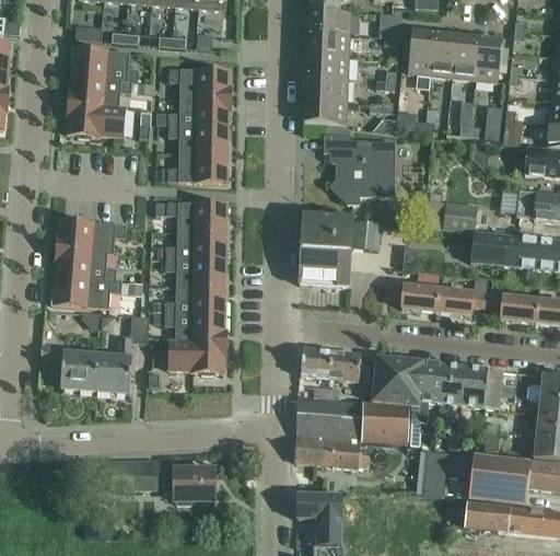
[(199,0),(198,8),(223,9),(223,10),(224,10),(225,0),(199,0)]
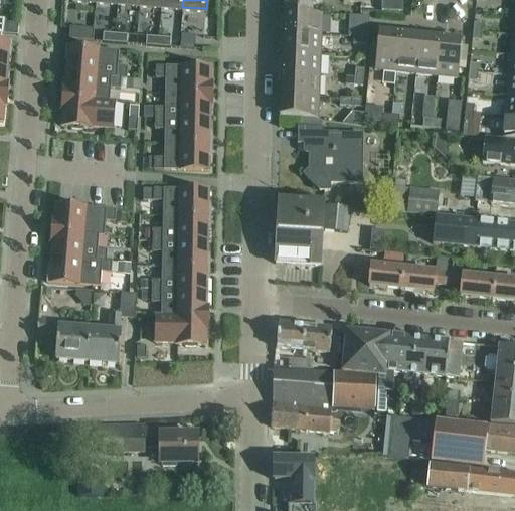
[(282,0),(282,9),(312,10),(312,0),(282,0)]
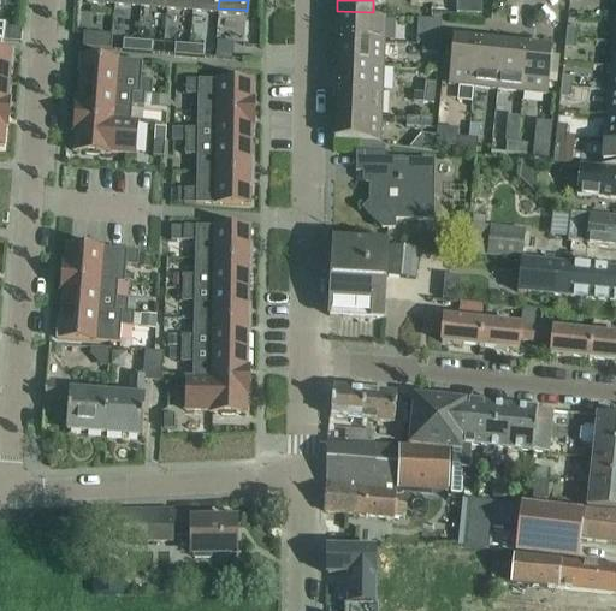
[(337,11),(336,36),(384,37),(385,13),(373,13),(373,12),(337,11)]
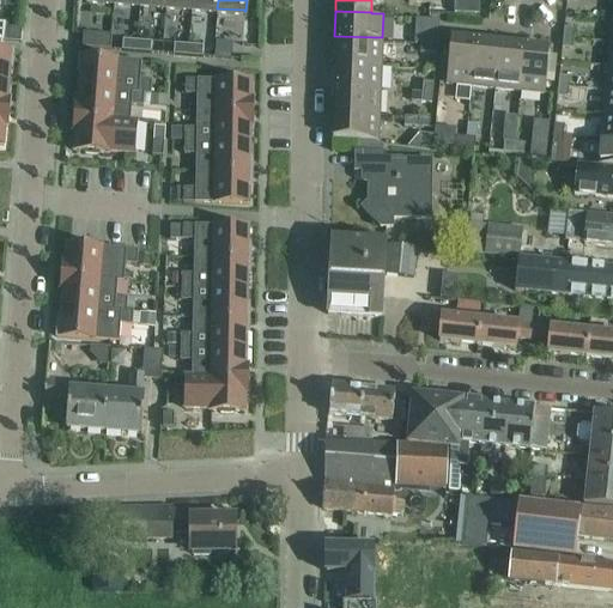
[(563,24),(562,34),(572,35),(574,25),(563,24)]
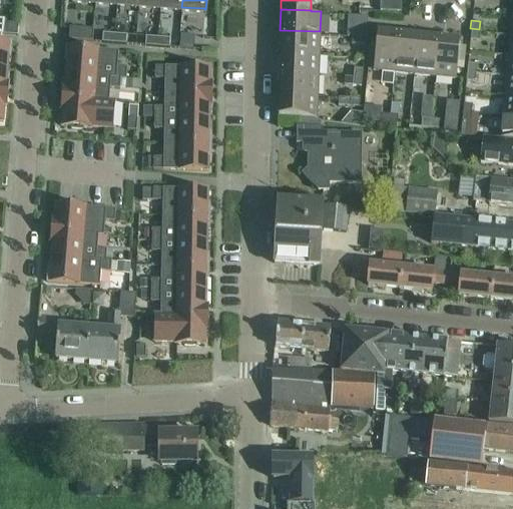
[(92,37),(93,26),(69,24),(68,36),(92,38),(92,37)]
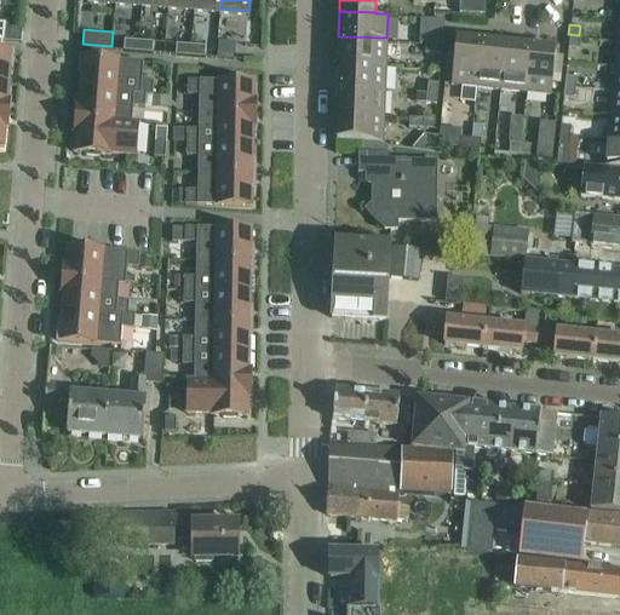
[(432,30),(431,40),(442,41),(442,30),(432,30)]
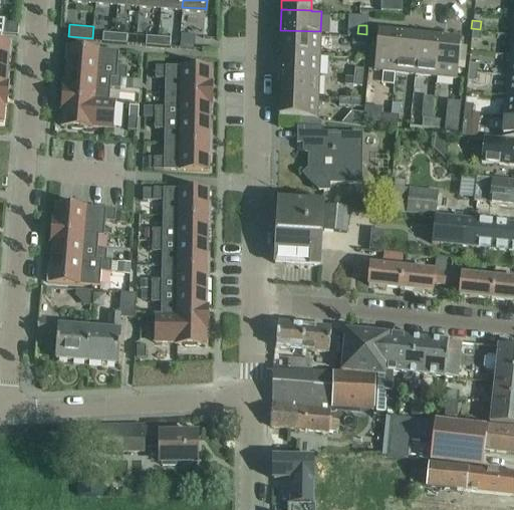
[(372,68),(395,70),(399,30),(377,28),(372,68)]
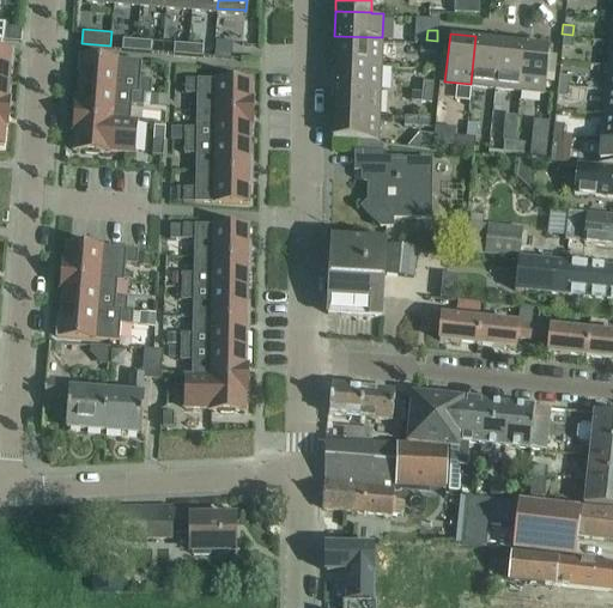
[(571,44),(572,35),(562,34),(562,43),(571,44)]
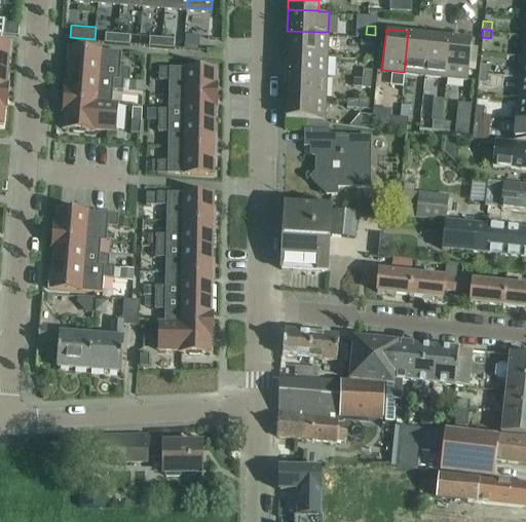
[(117,40),(117,31),(105,30),(105,39),(117,40)]
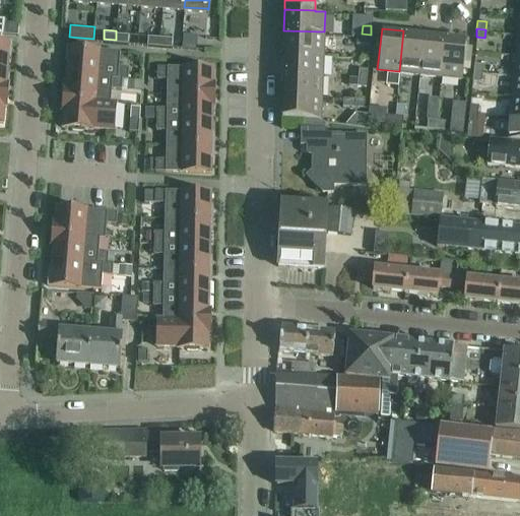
[(128,41),(128,31),(116,30),(116,40),(128,41)]
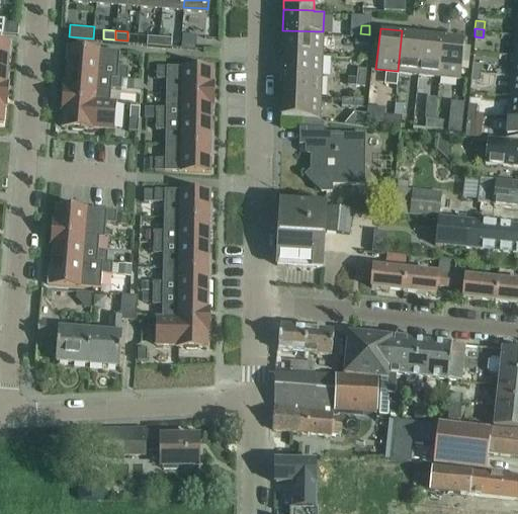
[(282,30),(282,52),(323,53),(323,31),(282,30)]
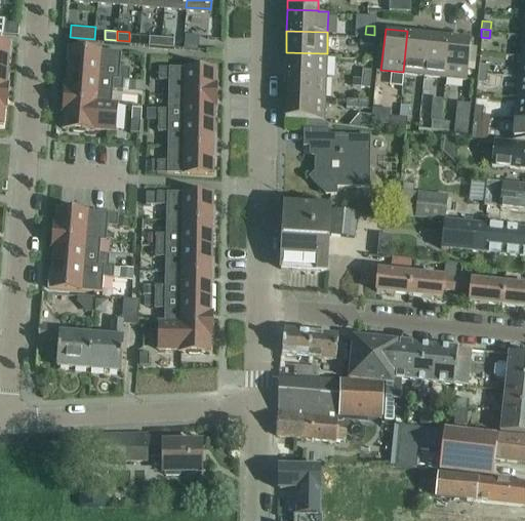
[(407,31),(403,72),(423,74),(428,33),(407,31)]
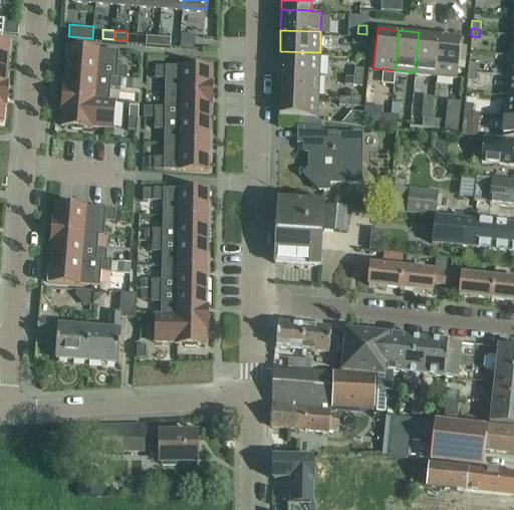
[(419,32),(415,72),(435,74),(440,34),(419,32)]
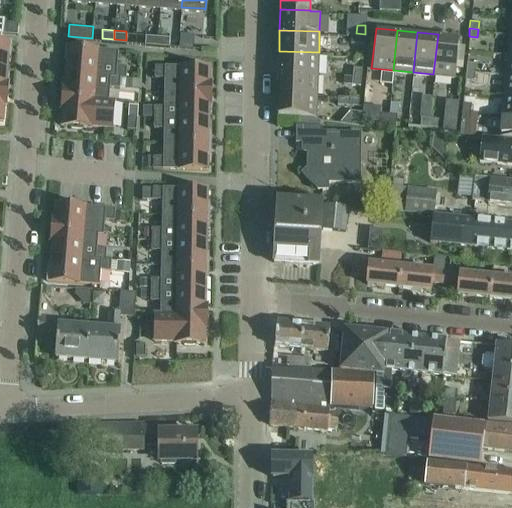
[(157,43),(157,34),(145,33),(145,41),(145,42),(157,43)]
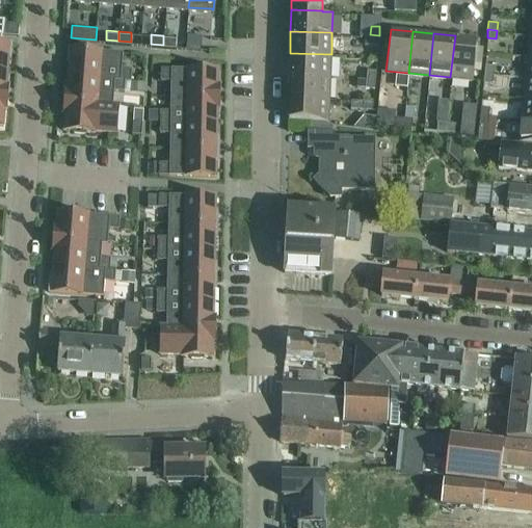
[(378,44),(379,35),(370,34),(369,43),(378,44)]
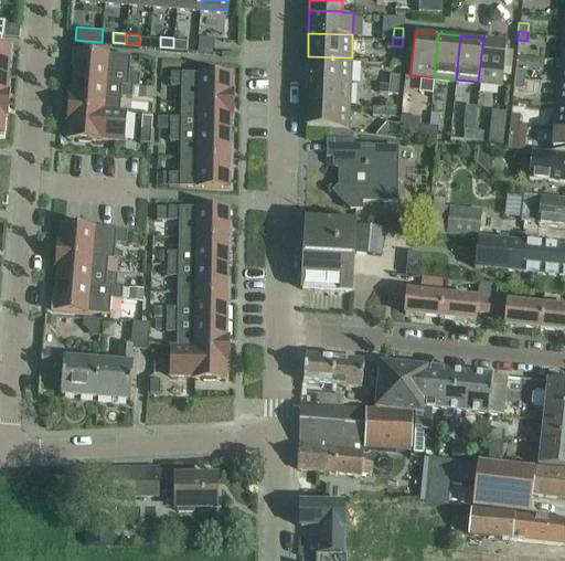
[(187,48),(187,39),(173,38),(173,48),(187,49),(187,48)]
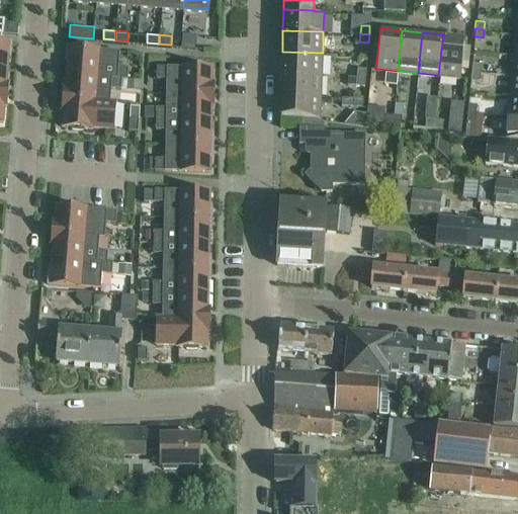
[(443,34),(438,75),(459,78),(460,65),(466,66),(468,44),(462,43),(462,36),(443,34)]
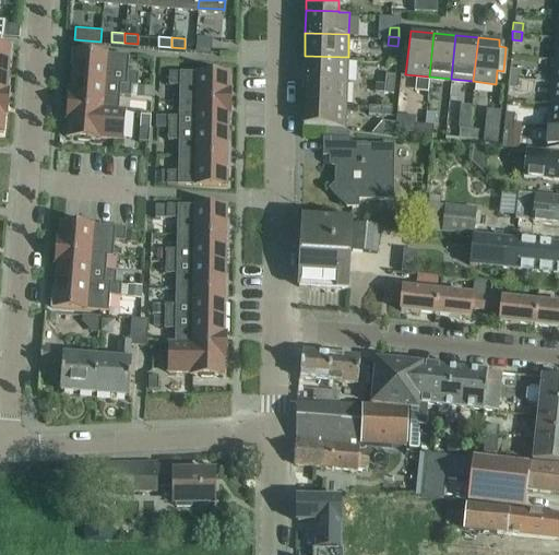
[(211,49),(212,40),(197,39),(197,48),(211,49)]
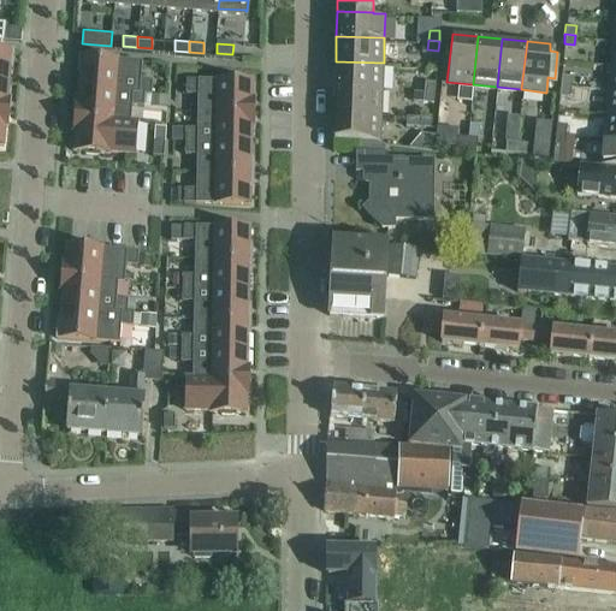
[(12,61),(13,47),(0,46),(0,77),(9,78),(10,61),(12,61)]
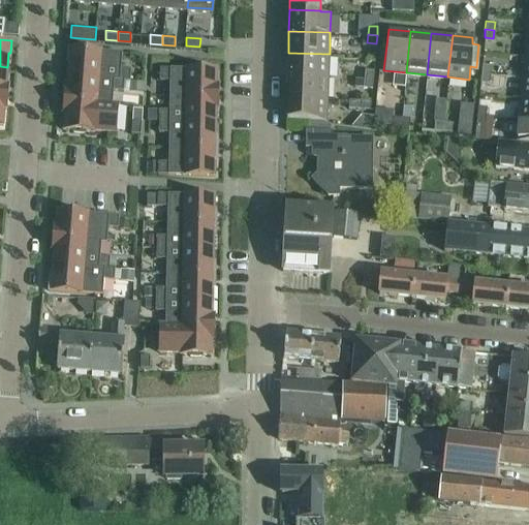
[(121,65),(122,50),(68,45),(67,58),(69,58),(68,72),(130,76),(131,66),(121,65)]
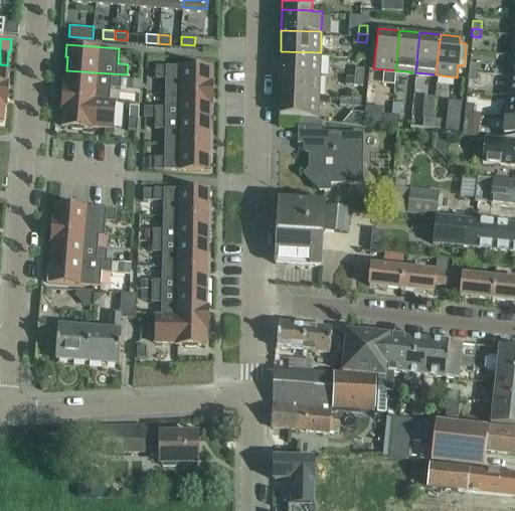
[(281,51),(280,72),(320,72),(321,52),(281,51)]
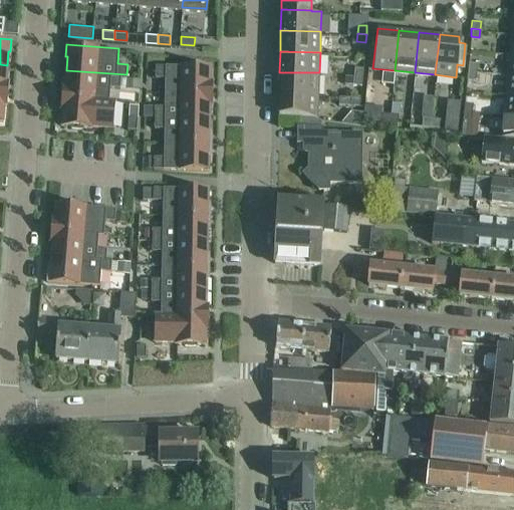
[(513,52),(507,52),(505,73),(513,73),(513,52)]
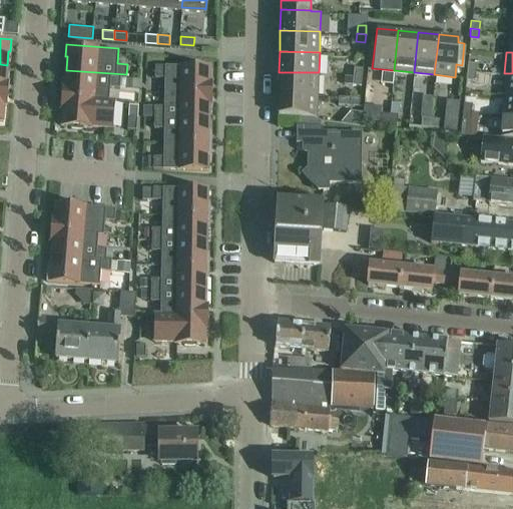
[(467,61),(466,69),(475,69),(475,61),(467,61)]
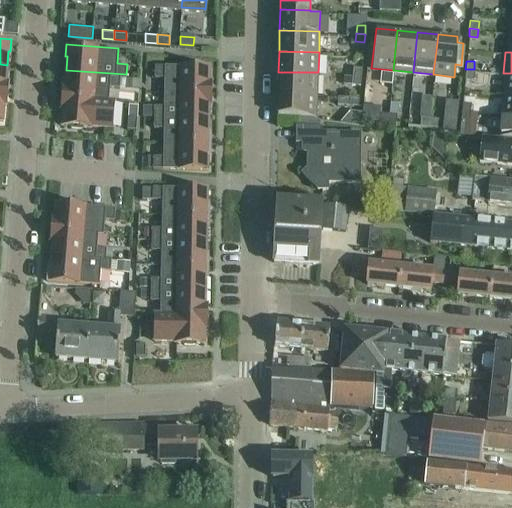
[(209,78),(209,64),(155,63),(155,75),(165,75),(164,89),(211,90),(211,78),(209,78)]
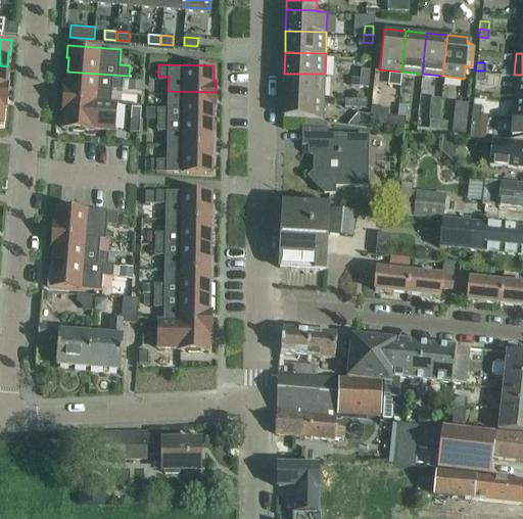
[(351,68),(350,74),(353,74),(360,75),(360,66),(361,65),(351,65),(351,66),(351,68)]
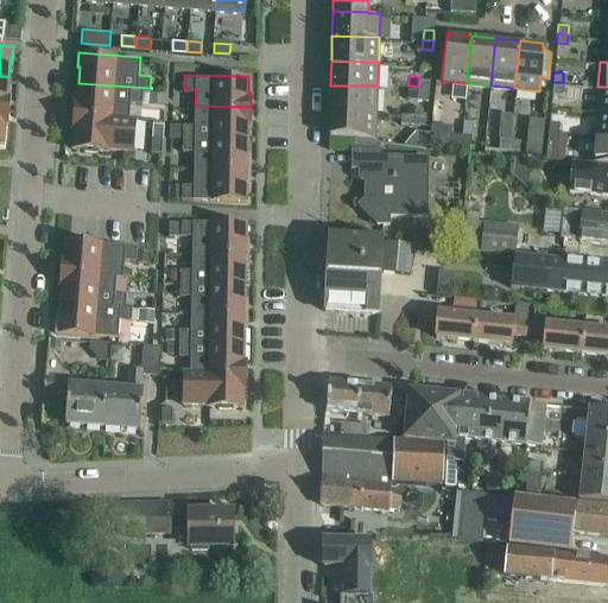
[(418,88),(428,88),(429,78),(418,77),(418,87),(418,88)]
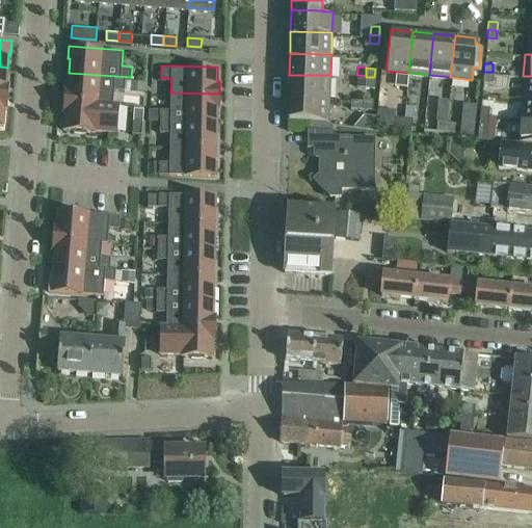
[(491,81),(493,72),(483,72),(482,80),(491,81)]
